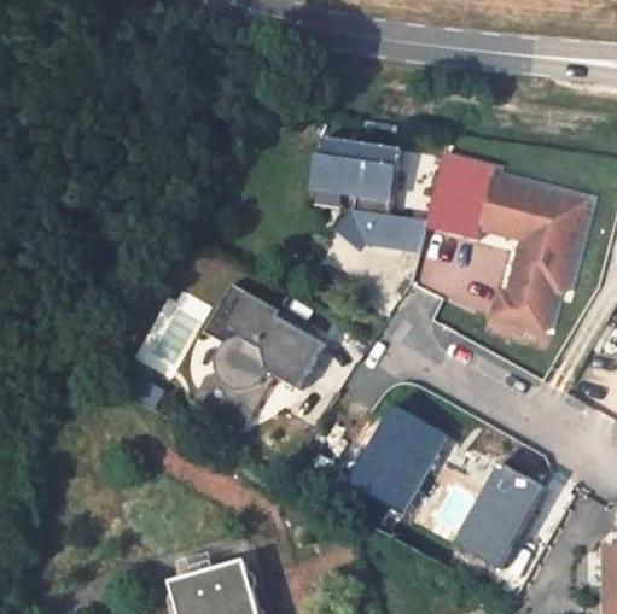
[(400,147),(321,135),(314,183),(341,188),(342,182),(356,185),(353,208),(351,208),(333,228),(355,247),(364,238),(402,243),(407,216),(385,212),(394,167),(396,168),(400,147)]
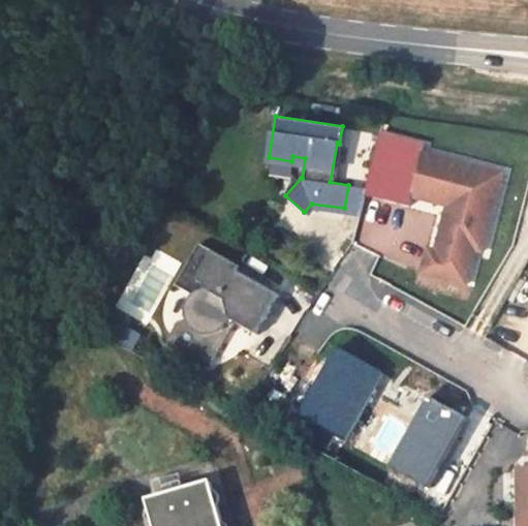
[(423,143),(377,131),(363,187),(362,192),(404,204),(407,193),(442,203),(431,248),(425,247),(420,271),(463,282),(472,247),(479,249),(498,179),(418,158),(421,150),(423,143)]
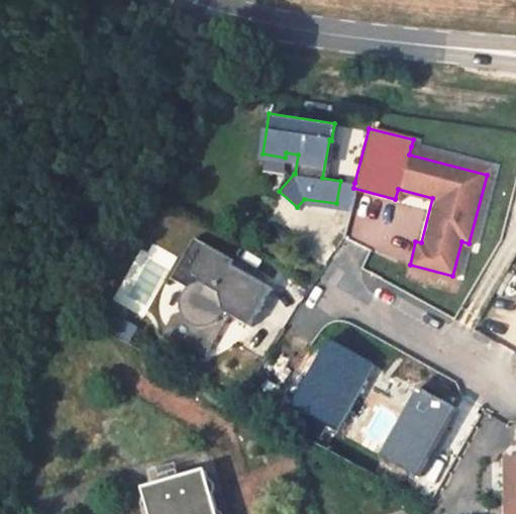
[(489,167),(411,146),(409,155),(487,175),(489,167)]
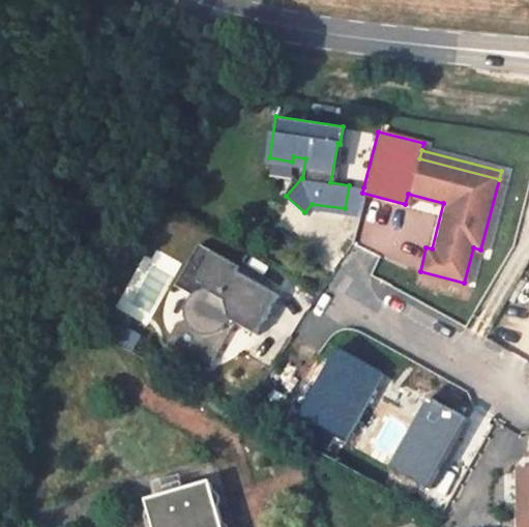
[(363,187),(349,185),(345,208),(344,212),(356,214),(362,193),(363,187)]
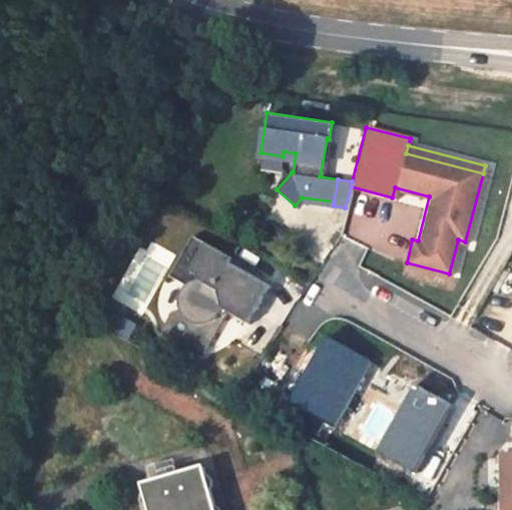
[(298,205),(296,224),(345,228),(347,209),(298,205)]
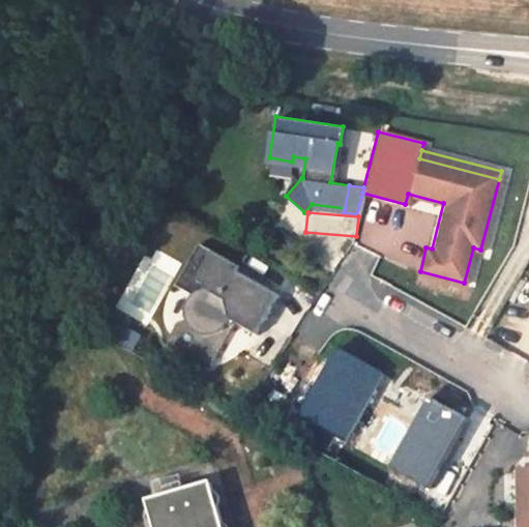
[(176,320),(165,339),(208,362),(233,320),(255,332),(276,293),(236,270),(239,265),(197,241),(178,274),(198,286),(183,308),(187,315),(176,320)]
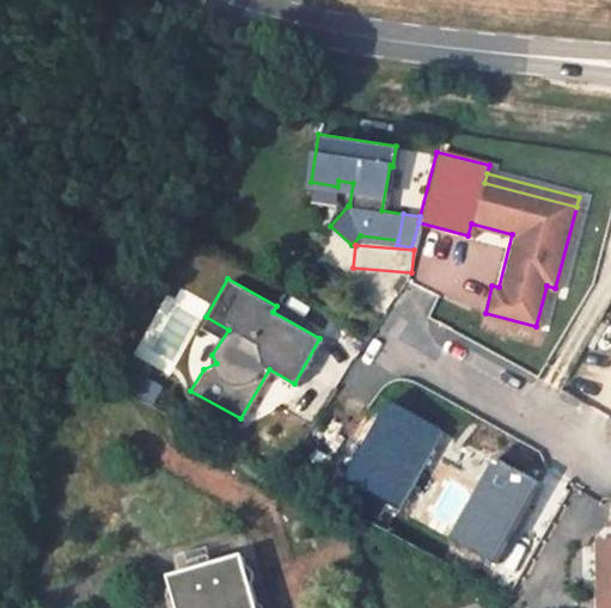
[(228,330),(206,317),(200,326),(221,338),(228,330)]
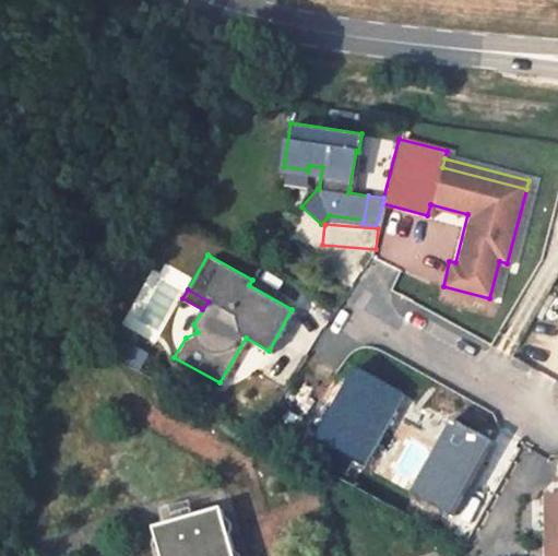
[(414,390),(368,364),(329,435),(375,465),(414,390)]
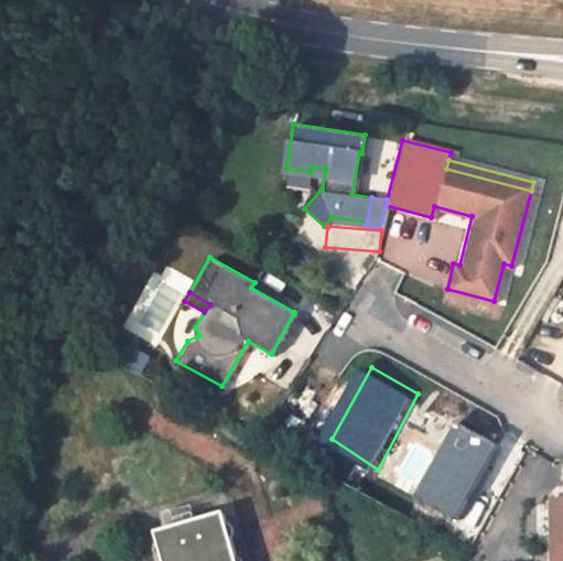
[(507,444),(461,422),(422,492),(466,513),(507,444)]
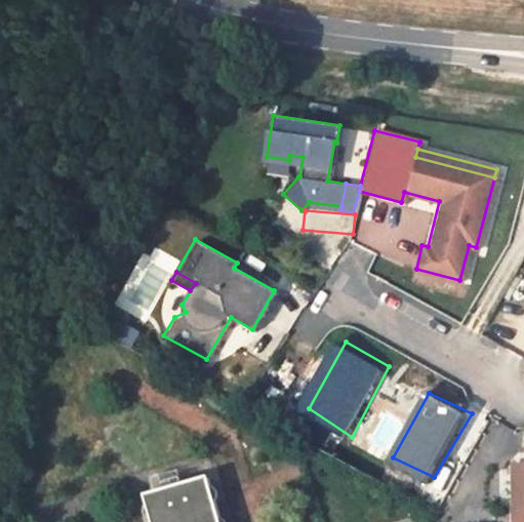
[(523,463),(512,464),(512,499),(517,499),(518,521),(523,521),(523,463)]
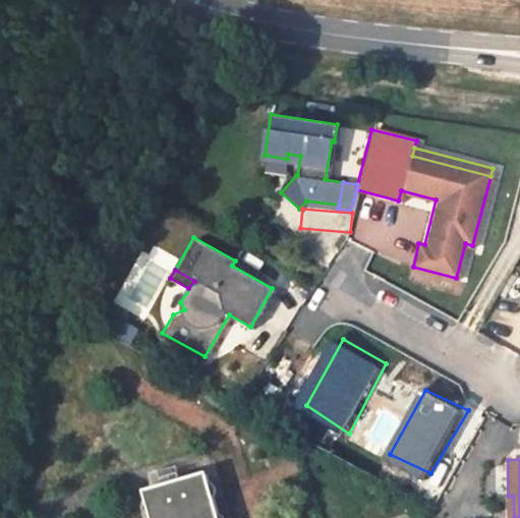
[(218,517),(206,474),(139,495),(146,517),(218,517)]
